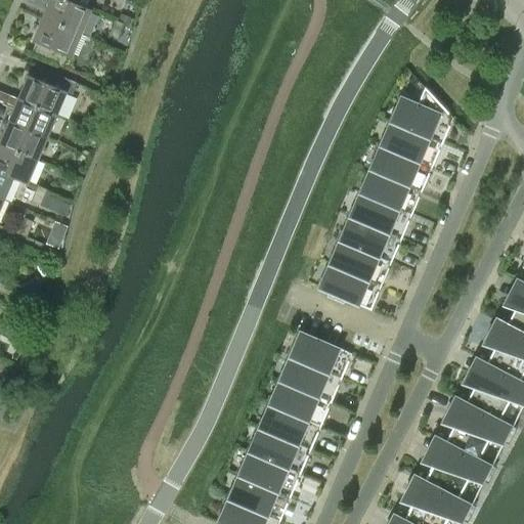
[(91,10),(77,4),(77,5),(64,0),(49,0),(43,17),(81,34),(91,10)]
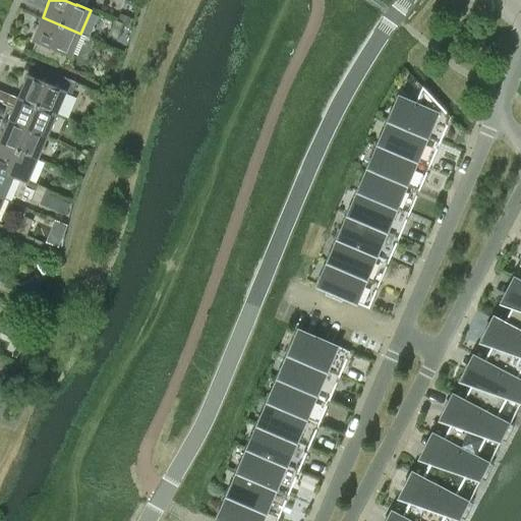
[(120,13),(117,20),(128,24),(131,18),(120,13)]
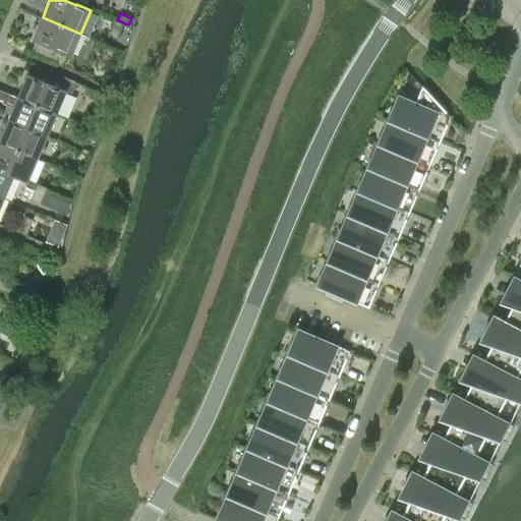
[(80,34),(43,17),(33,41),(70,57),(80,34)]
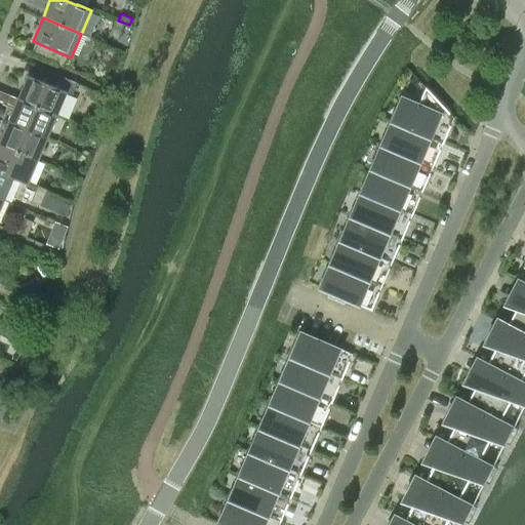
[(117,39),(124,24),(115,19),(109,35),(117,39)]
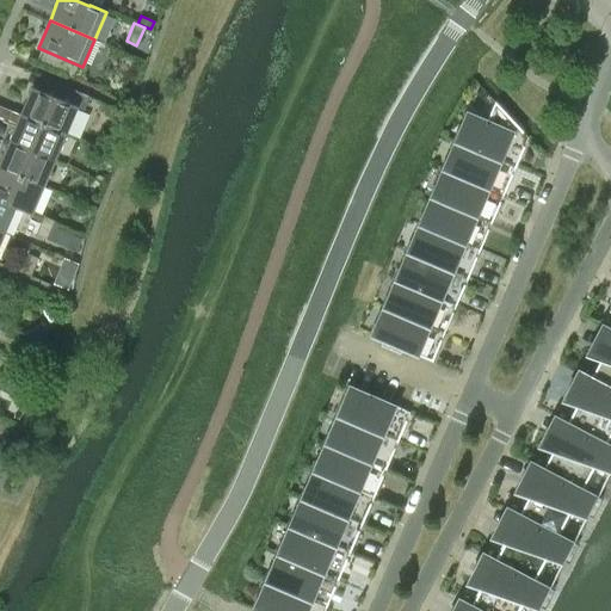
[(34,87),(22,115),(66,134),(78,107),(85,110),(90,97),(49,80),(44,92),(34,87)]
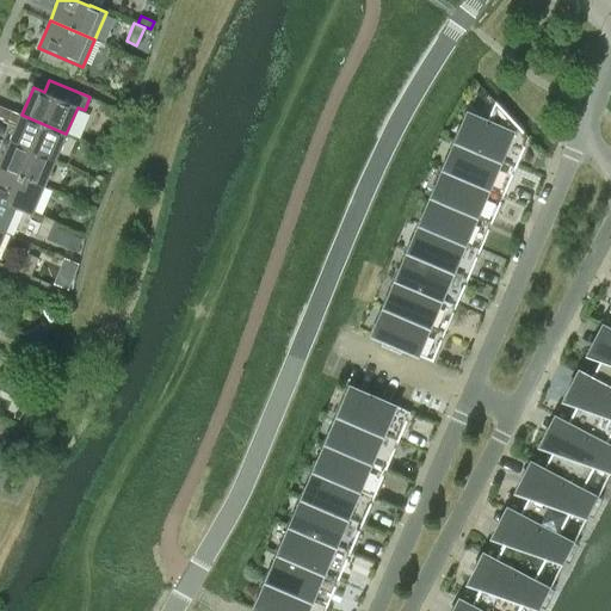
[(455,141),(516,167),(524,147),(518,144),(523,131),(495,102),(487,121),(467,112),(455,141)]
